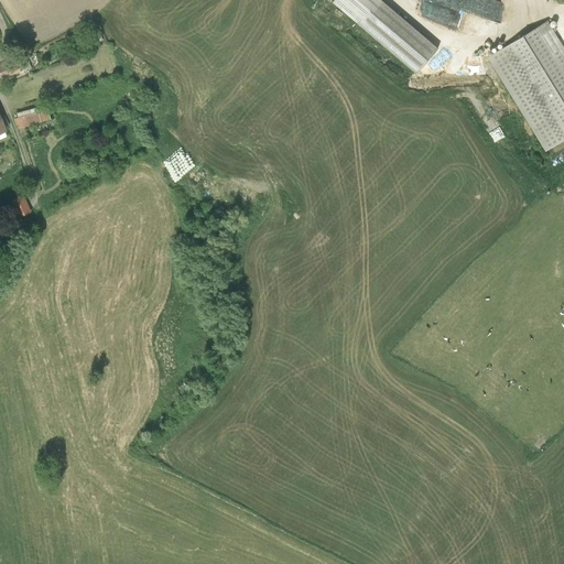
[(440,49),(381,0),(332,0),(332,1),(418,74),(440,49)]
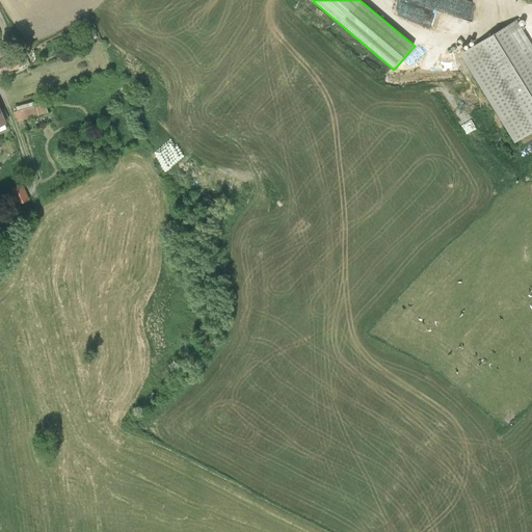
[(401,0),(457,12),(459,0),(401,0)]
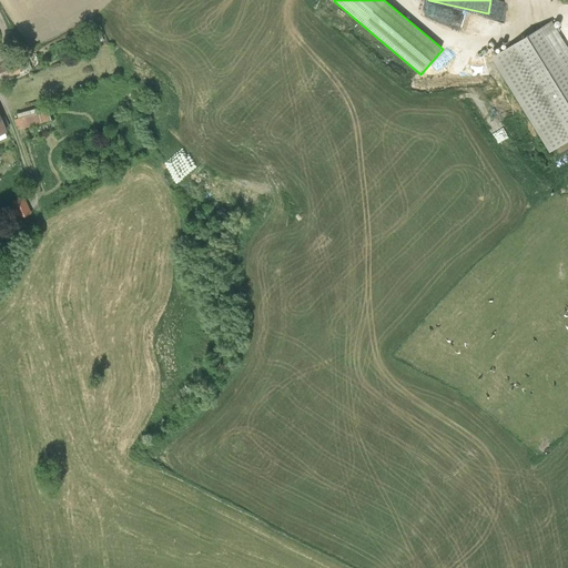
[(567,46),(553,21),(493,59),(550,153),(567,142),(567,46)]
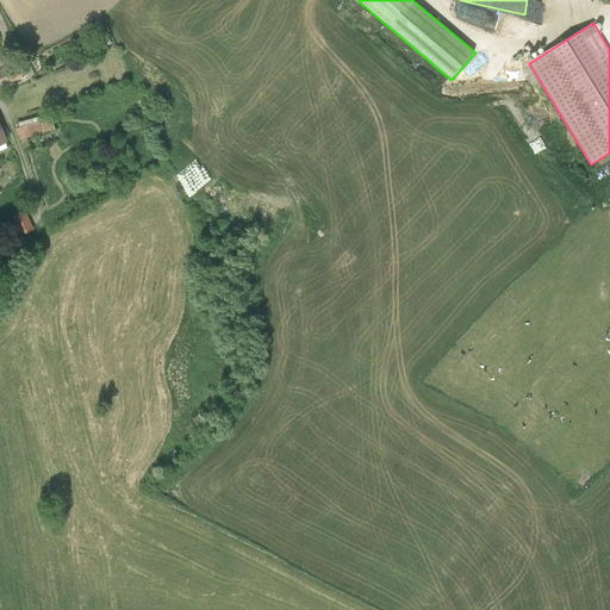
[(42,114),(19,122),(23,134),(55,124),(51,111),(41,113),(42,114)]
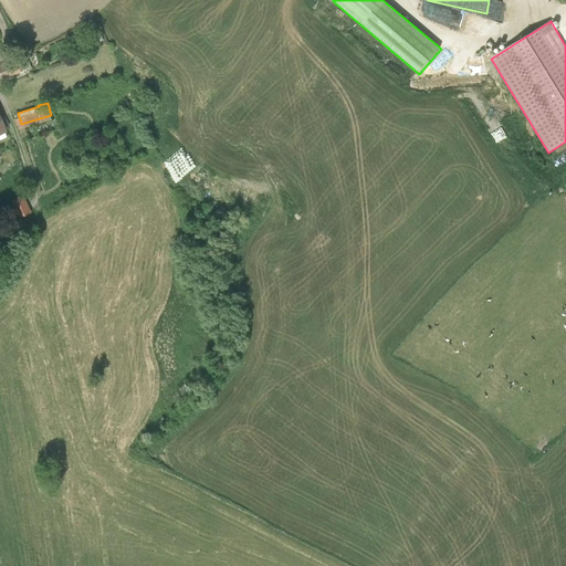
[(25,190),(13,196),(19,209),(31,205),(25,190)]
